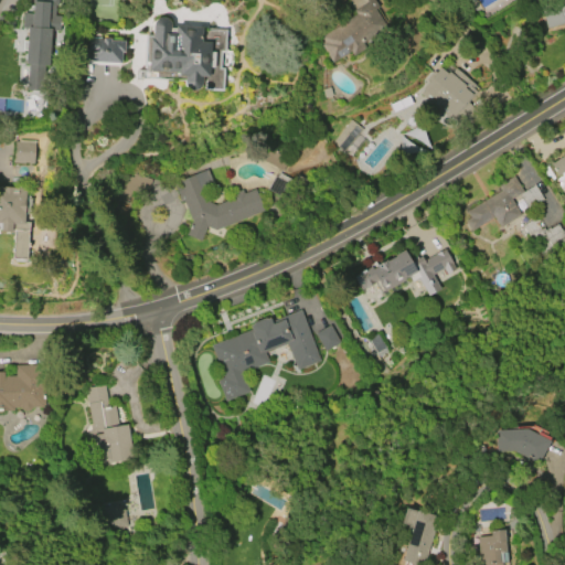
[(33,0),(56,0),(56,6),(61,6),(60,31),(51,31),(49,64),(41,64),(39,88),(28,87),(29,63),(24,63),(25,49),(22,49),(22,41),(25,41),(27,30),(21,28),(22,13),(32,14),(33,0)]
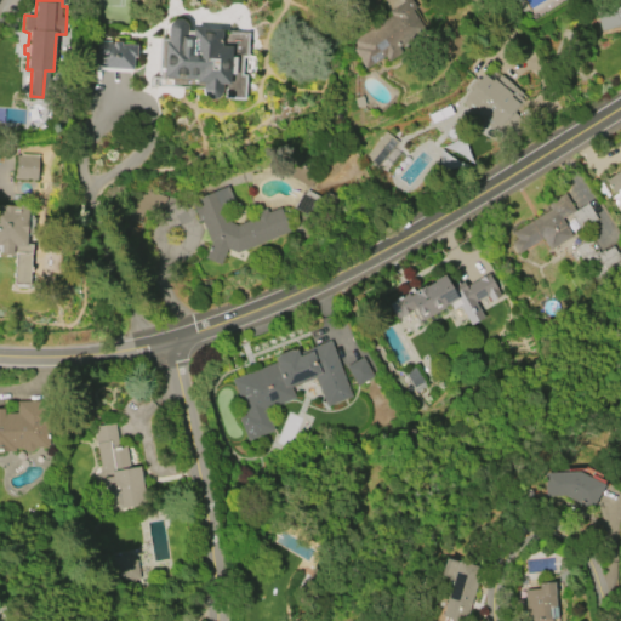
[(353,39),(388,17),(386,13),(391,11),(383,0),(410,0),(415,7),(412,9),(426,29),(399,46),(403,52),(388,61),(385,56),(365,68),(353,47),(357,45),(353,39)]
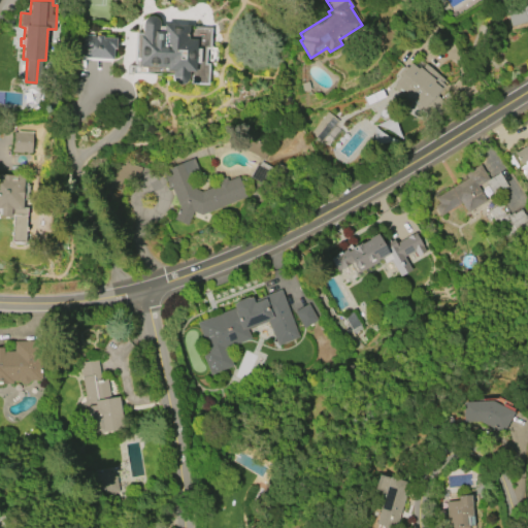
[(527,22),(509,27),(502,0),(527,0),(527,22)]
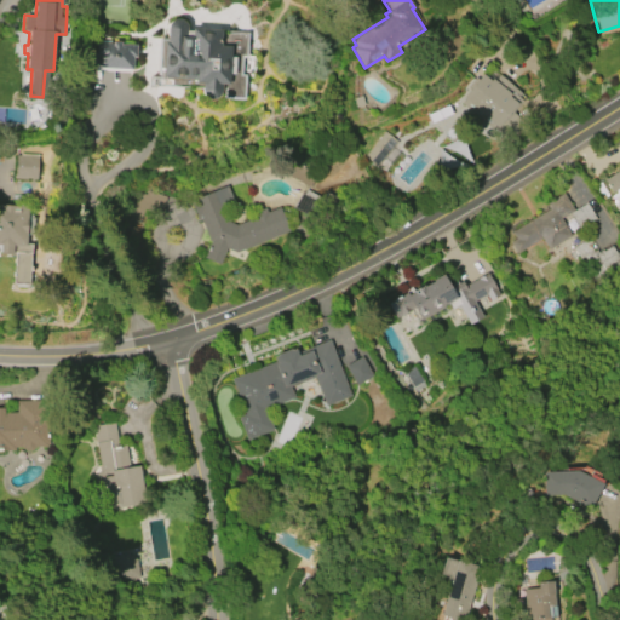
[(191,29),(247,33),(246,58),(241,58),(240,74),(245,74),(244,99),(223,98),(223,89),(220,89),(220,91),(220,92),(219,93),(218,95),(218,96),(217,96),(216,97),(214,98),(213,98),(212,98),(211,98),(210,98),(208,98),(207,98),(206,97),(205,96),(204,96),(202,95),(201,93),(201,92),(200,91),(200,90),(200,86),(156,84),(158,61),(159,39),(166,40),(166,28),(170,21),(172,19),(177,18),(183,22),(187,27),(185,30),(191,32),(191,29)]
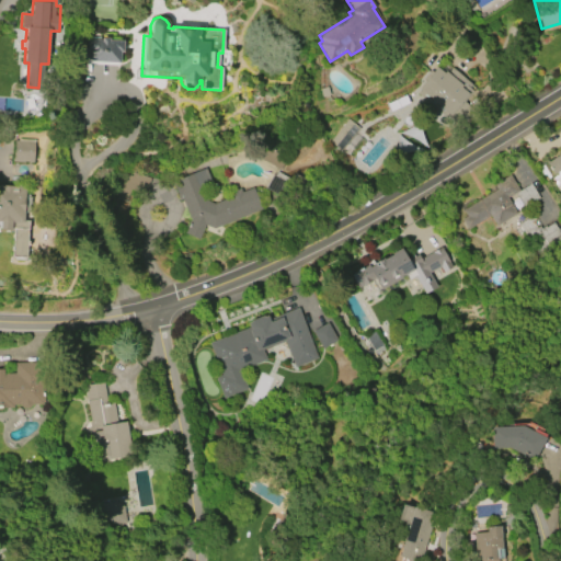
[(84,61),(122,63),(122,39),(84,38),(84,61)]
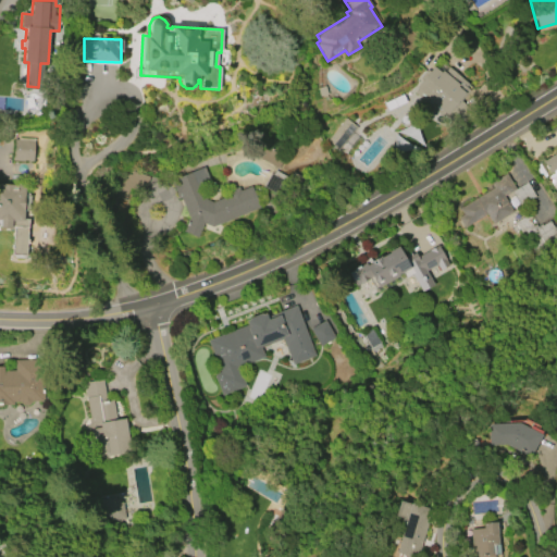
[(441,115),(412,91),(441,60),(467,83),(463,86),(467,89),(445,114),(442,113),(441,115)]
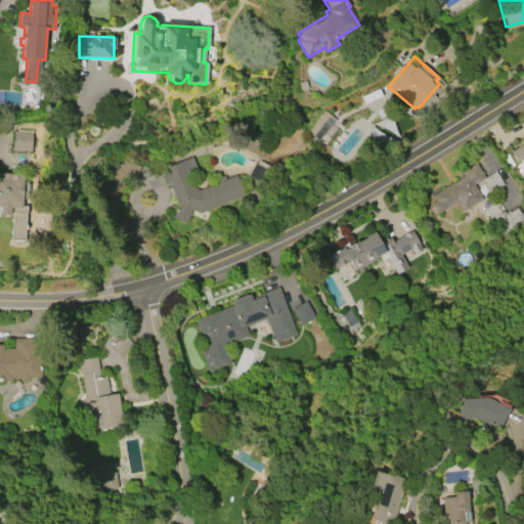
[(310,130),(321,137),(334,119),(323,112),(310,130)]
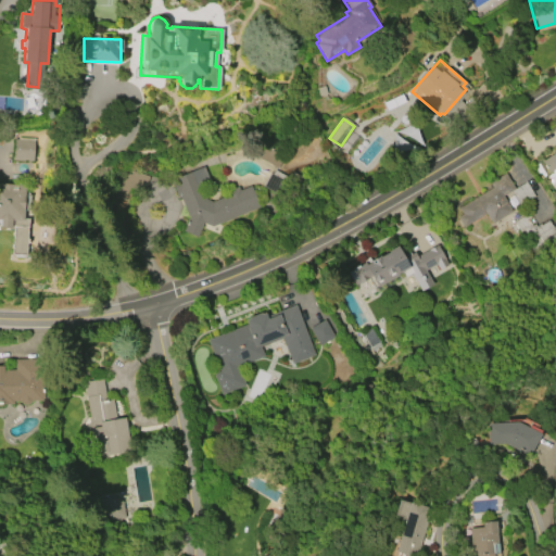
[(33,139),(12,139),(13,161),(34,161),(33,139)]
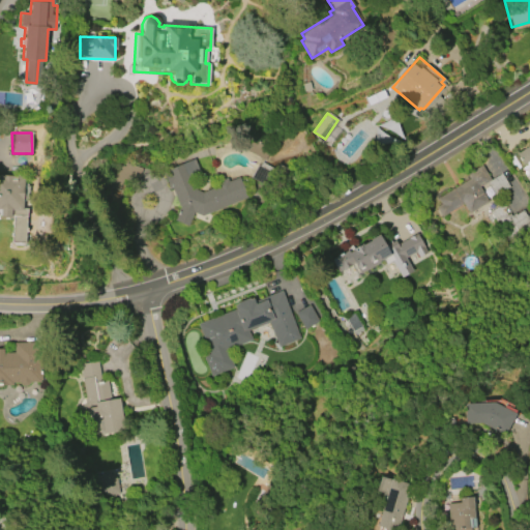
[(529,138),(513,145),(521,165),(529,160),(529,138)]
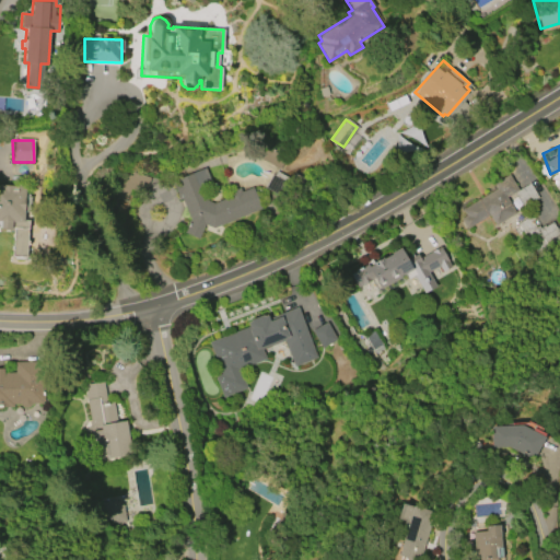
[(282,163),(266,151),(260,159),(278,170),(282,163)]
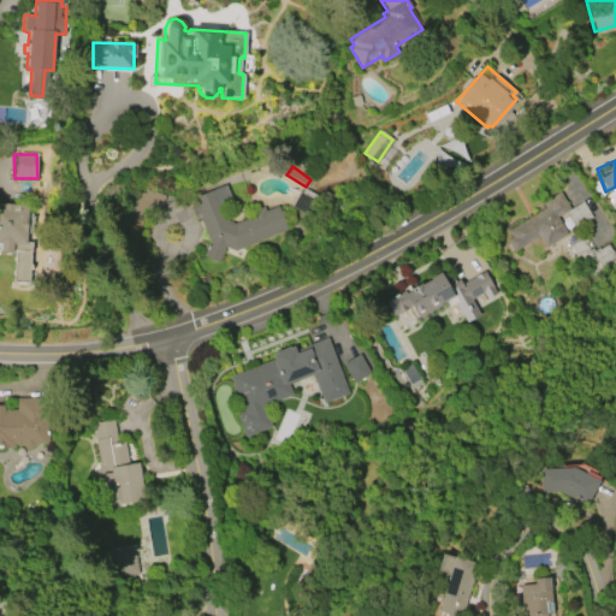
[(290,227),(236,252),(226,248),(219,264),(203,256),(209,242),(201,220),(197,221),(189,200),(226,185),(236,208),(225,212),(229,221),(236,224),(253,217),(250,213),(265,207),(266,209),(280,203),(290,227)]
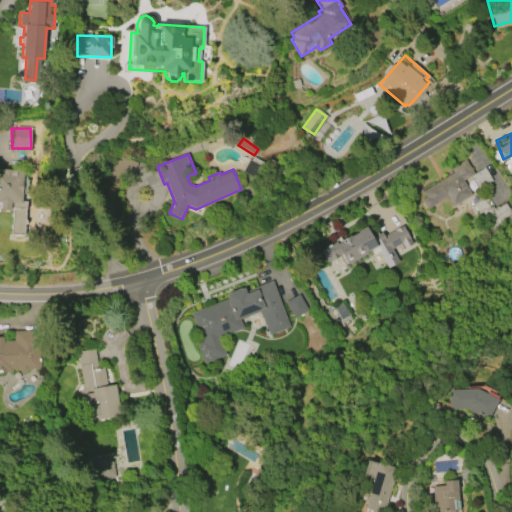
[(484,168),(491,181),(477,189),(470,176),(462,181),(471,195),(452,207),(447,198),(426,210),(420,200),(425,197),(421,192),(453,173),(451,169),(465,160),(473,174),(484,168)]
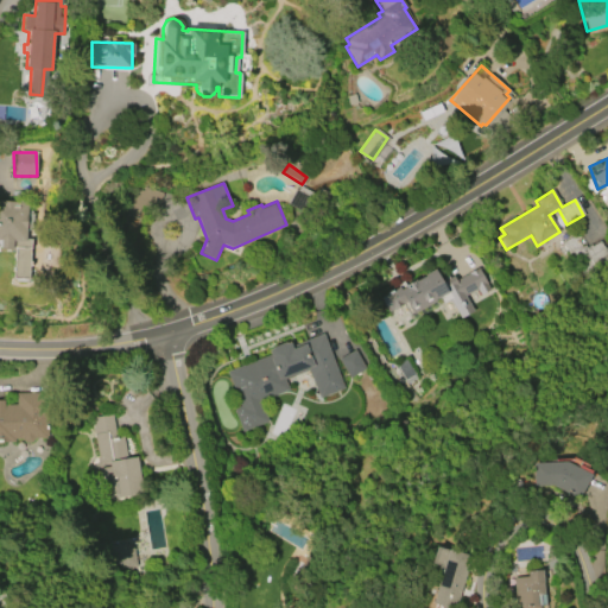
[(0,200),(29,202),(27,214),(33,214),(32,229),(26,229),(25,240),(31,241),(29,283),(12,282),(14,248),(0,247),(0,200)]
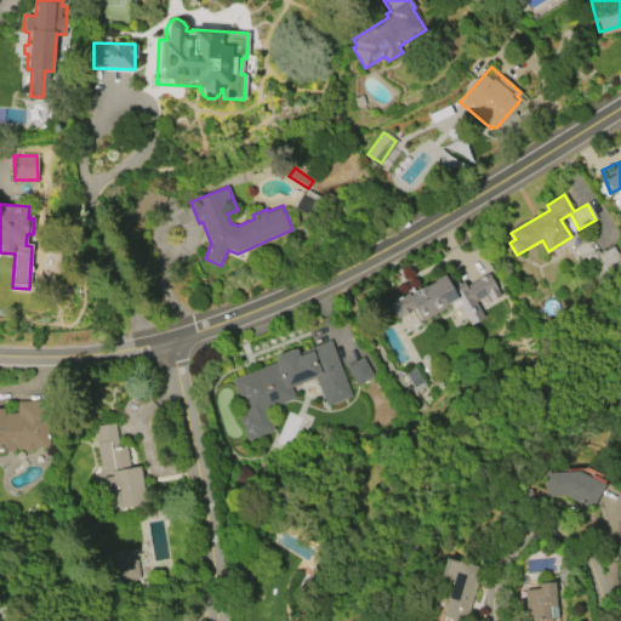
[(596,283),(620,267),(620,262),(611,245),(593,256),(585,241),(574,248),(596,283)]
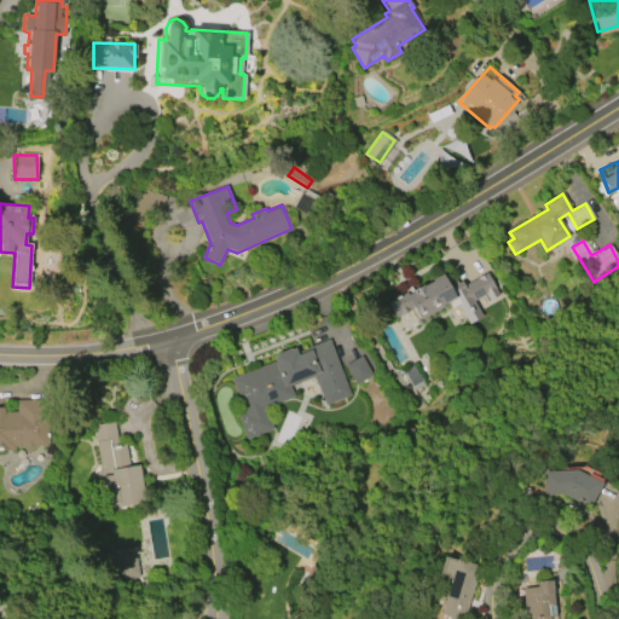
[(388,304),(441,273),(449,288),(461,281),(463,284),(486,272),(499,295),(489,302),(485,296),(474,302),(482,317),(468,324),(457,304),(451,307),(447,302),(417,319),(410,307),(394,316),(388,304)]
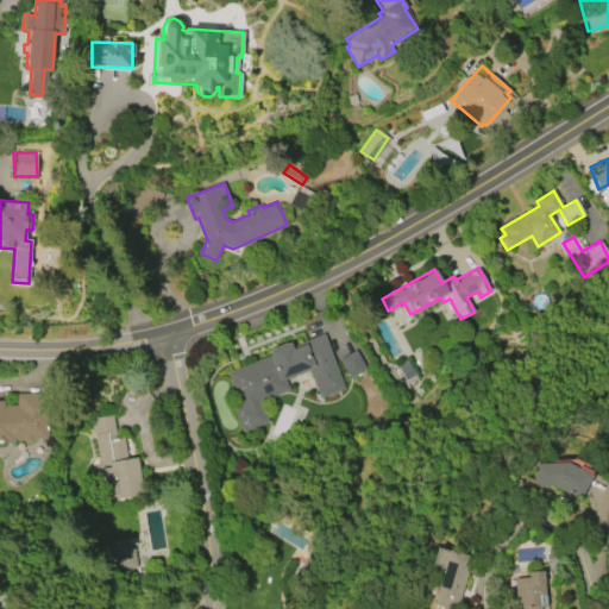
[(345,389),(319,400),(308,371),(286,381),(289,391),(261,402),(269,421),(243,432),(233,410),(242,408),(227,372),(324,334),(345,389)]
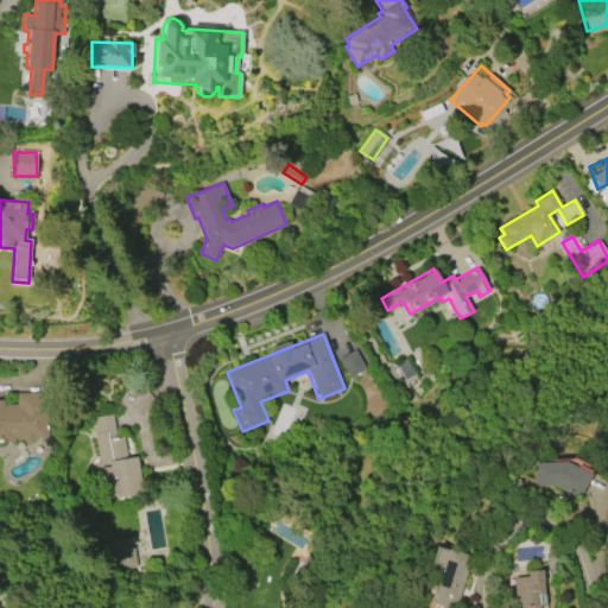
[(348,378),(365,371),(356,350),(340,358),(348,378)]
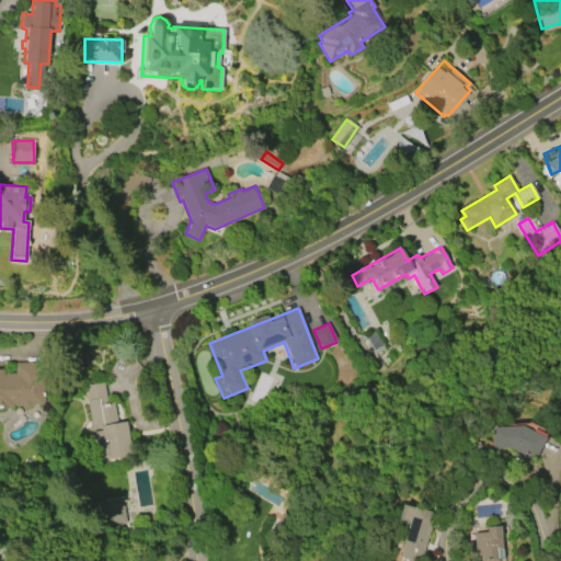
[(42,404),(31,405),(27,409),(24,409),(21,405),(12,405),(12,409),(0,409),(0,369),(3,369),(3,374),(15,374),(14,363),(42,362),(44,402),(42,402),(42,404)]
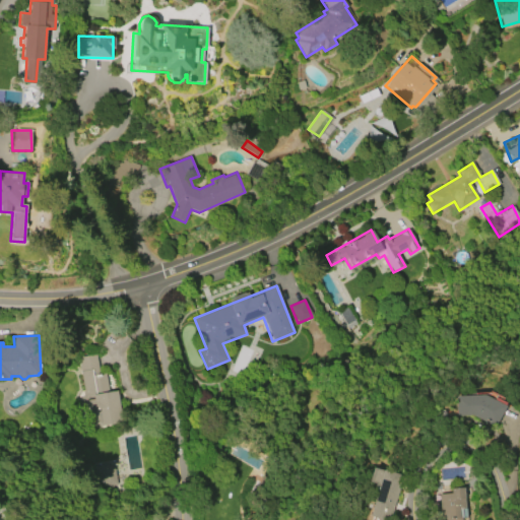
[(77,358),(95,354),(100,374),(104,373),(108,392),(116,391),(122,423),(86,429),(82,426),(77,401),(82,395),(81,392),(83,391),(77,358)]
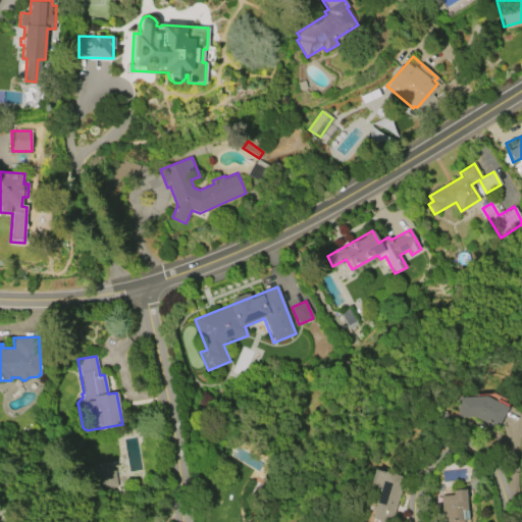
[(507,408),(497,429),(475,417),(458,418),(458,398),(485,397),(507,408)]
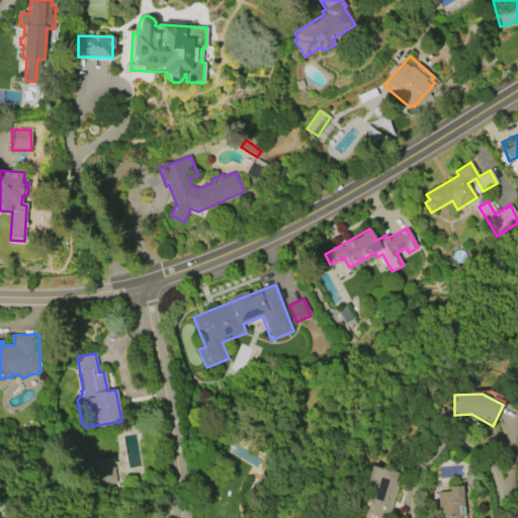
[(117,485),(111,461),(91,466),(95,483),(105,480),(107,487),(117,485)]
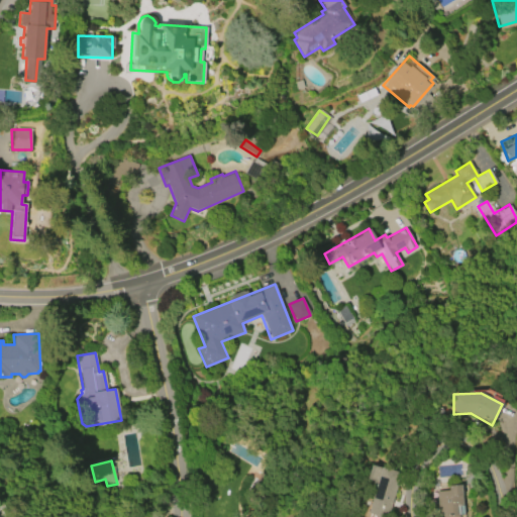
[(381,516),(368,513),(374,491),(371,490),(373,481),(367,480),(371,464),(382,468),(382,467),(401,472),(388,516),(381,516)]
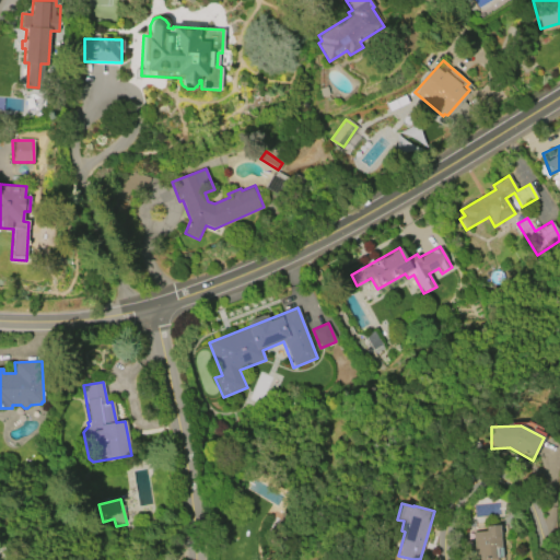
[(476,559),(473,532),(486,531),(486,526),(500,525),(503,558),(498,558),(498,559),(476,559)]
